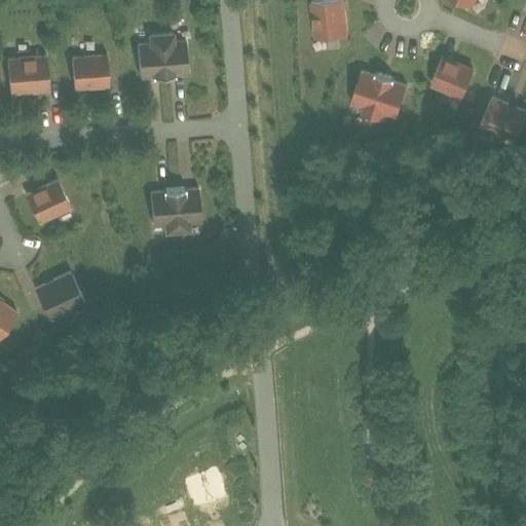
[(318,38),(354,33),(349,0),(326,0),(313,2),(318,38)]
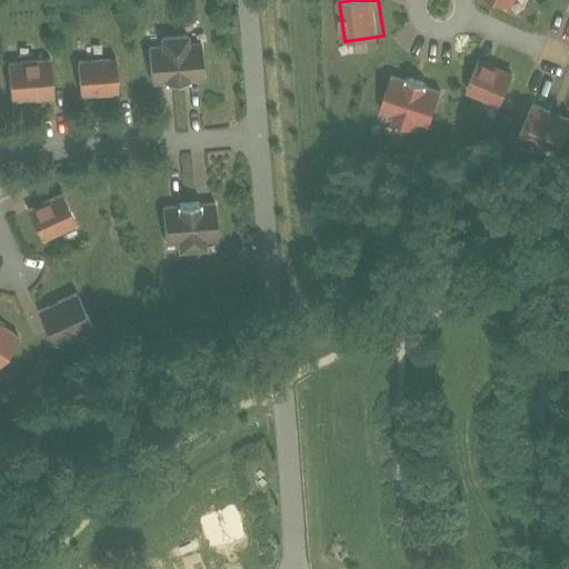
[(180,38),(182,81),(208,79),(206,48),(191,48),(191,37),(180,38)]
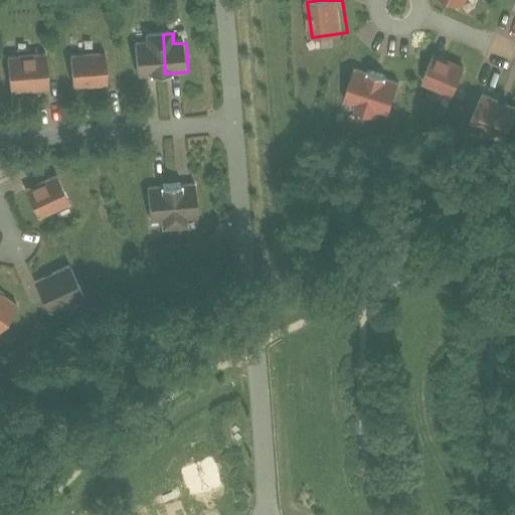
[(139,46),(139,74),(165,73),(163,34),(152,34),(152,46),(139,46)]
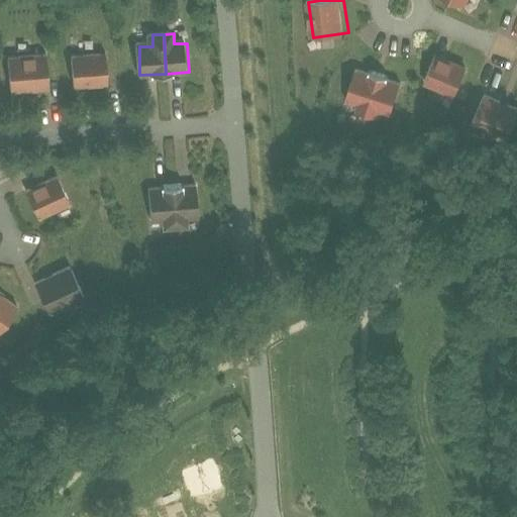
[(72,44),(72,76),(110,75),(109,43),(72,44)]
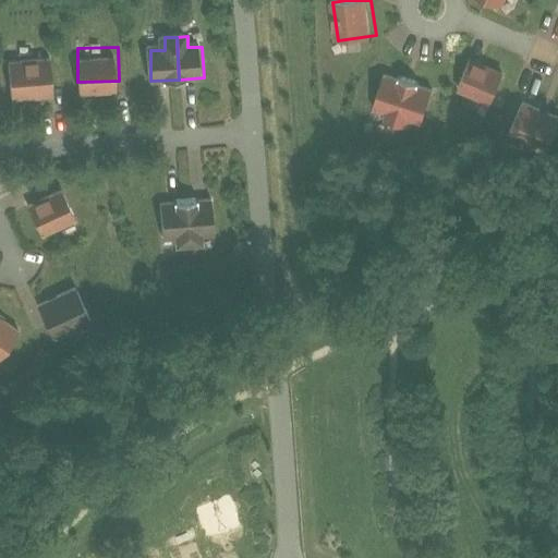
[(10,51),(11,87),(55,86),(53,50),(10,51)]
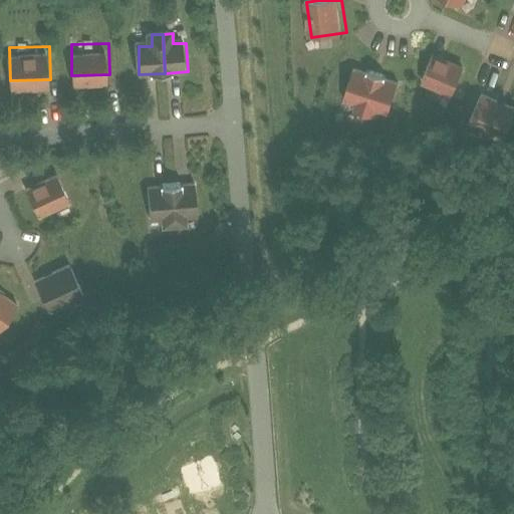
[(434,48),(421,79),(456,95),(470,64),(434,48)]
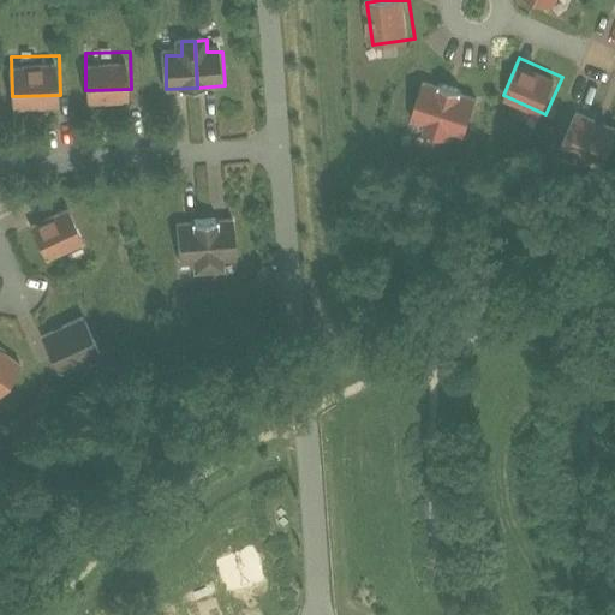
[(424,79),(412,121),(467,136),(478,94),(424,79)]
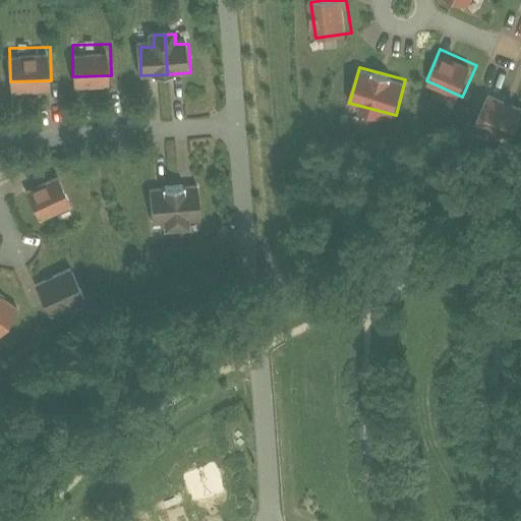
[(520,103),(495,90),(474,126),(512,146),(520,127),(520,103)]
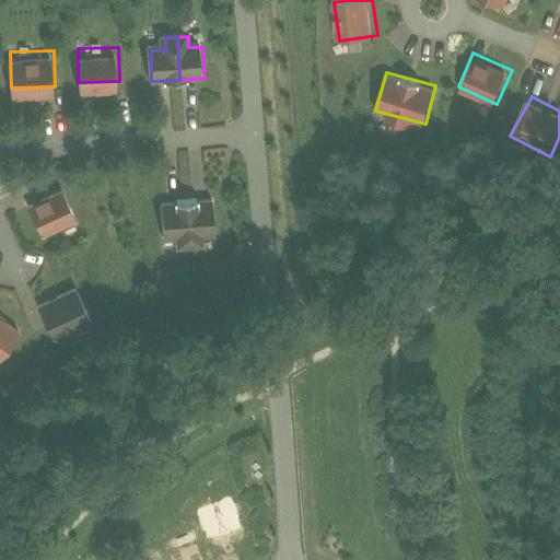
[(23,203),(38,230),(71,212),(57,184),(23,203)]
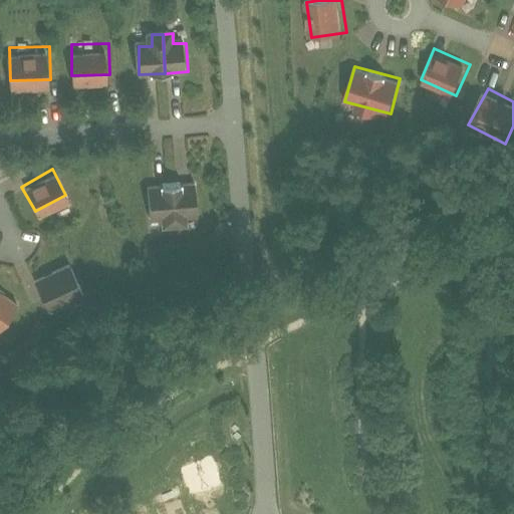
[(194,171),(173,172),(173,214),(182,214),(182,202),(195,201),(194,171)]
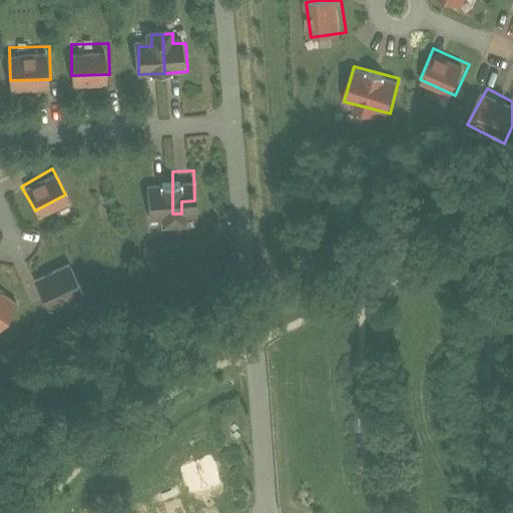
[(172,171),(146,171),(147,202),(160,202),(161,213),(172,213),(172,171)]
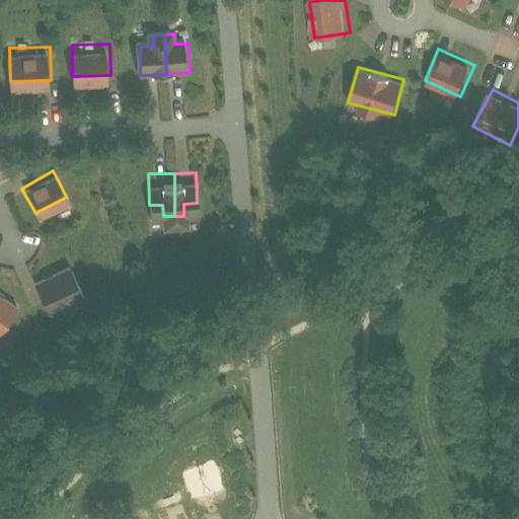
[(70,257),(32,277),(49,308),(86,288),(70,257)]
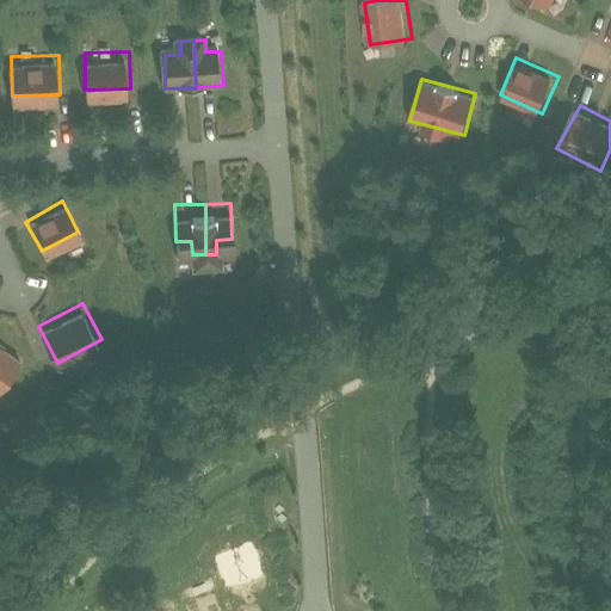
[(0,381),(19,355),(0,340),(0,381)]
